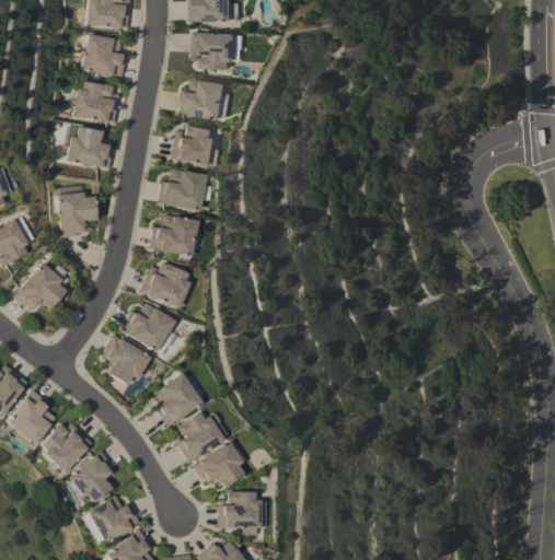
[(131,0),(129,28),(88,24),(90,0),(123,0),(123,2),(119,2),(119,4),(125,4),(125,0),(131,0)]
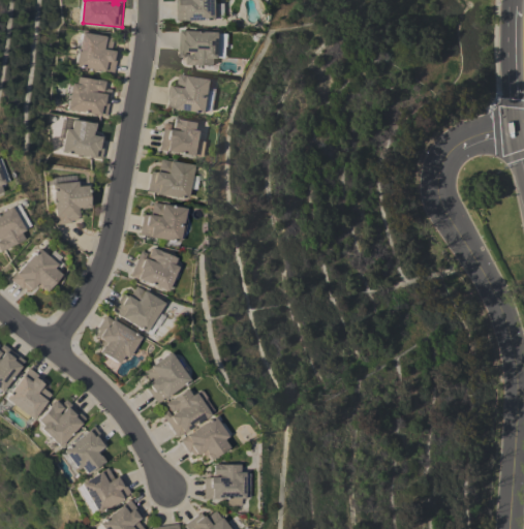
[(220,0),(220,3),(228,3),(228,19),(221,19),(221,20),(191,21),(191,20),(182,20),(181,0),(220,0)]
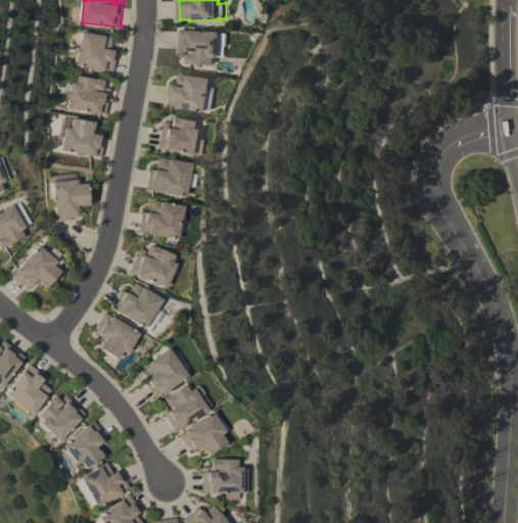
[(181,56),(183,30),(222,32),(222,33),(230,33),(229,46),(228,45),(227,57),(220,56),(220,58),(216,57),(216,64),(198,63),(198,64),(189,63),(189,53),(196,54),(196,51),(188,51),(188,56),(181,56)]
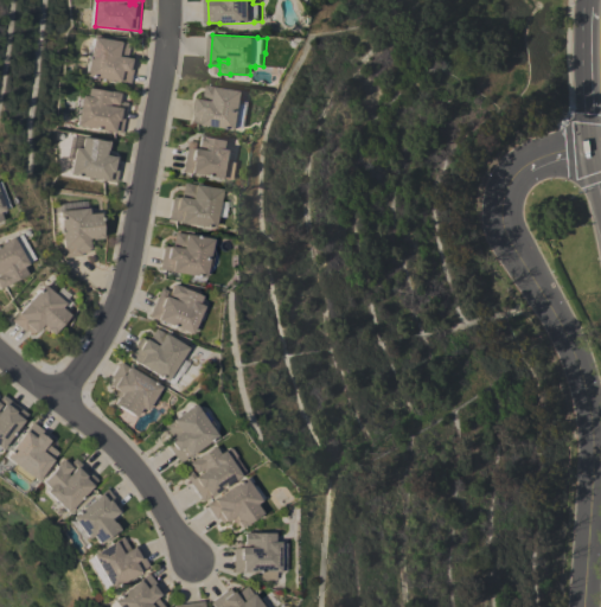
[(139,59),(134,83),(123,81),(123,82),(90,75),(97,37),(133,43),(130,57),(135,58),(135,59),(139,59)]
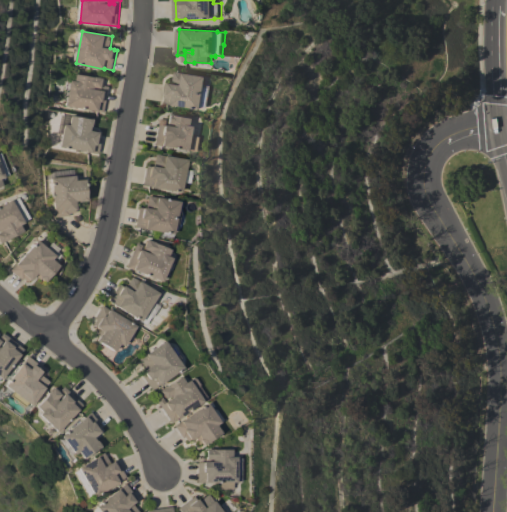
[(208,77),(203,109),(165,103),(169,83),(172,84),(172,83),(175,84),(177,72),(208,77)]
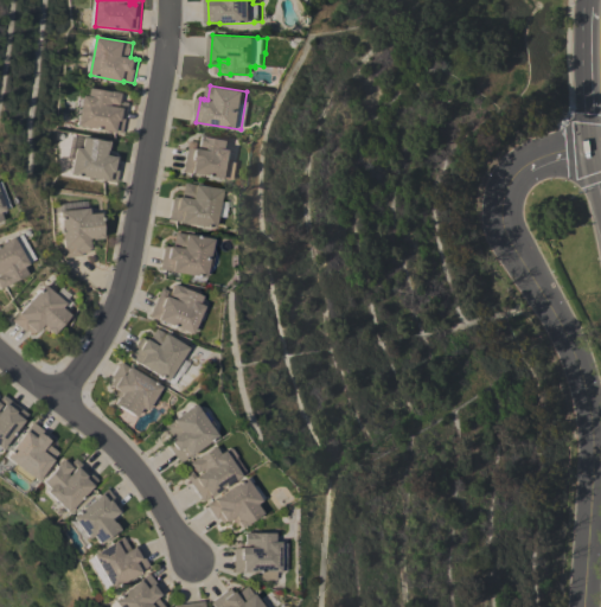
[(132,102),(126,133),(81,126),(83,114),(80,114),(83,97),(87,97),(87,95),(91,96),(93,88),(123,93),(121,104),(113,103),(113,106),(123,108),(125,101),(132,102)]
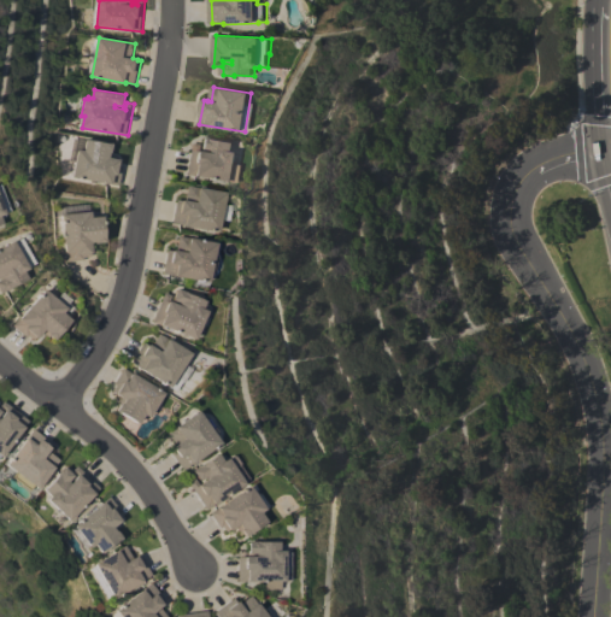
[(240,152),(235,182),(197,176),(198,176),(189,174),(193,151),(200,151),(204,151),(206,136),(215,137),(215,139),(236,142),(235,152),(240,152)]
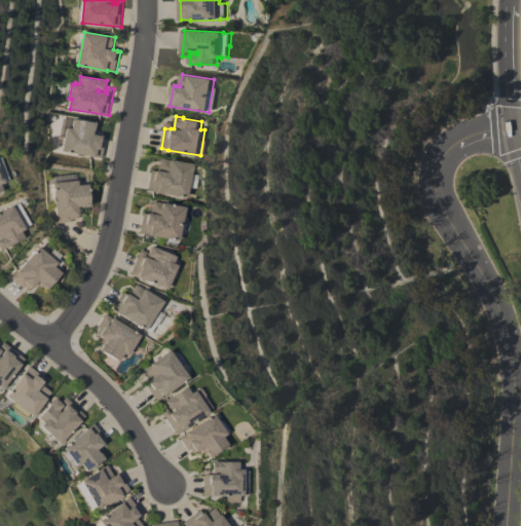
[(69,127),(74,128),(75,119),(98,123),(97,128),(98,128),(97,135),(103,136),(103,137),(106,137),(105,143),(107,143),(105,158),(96,157),(96,156),(65,151),(69,127)]
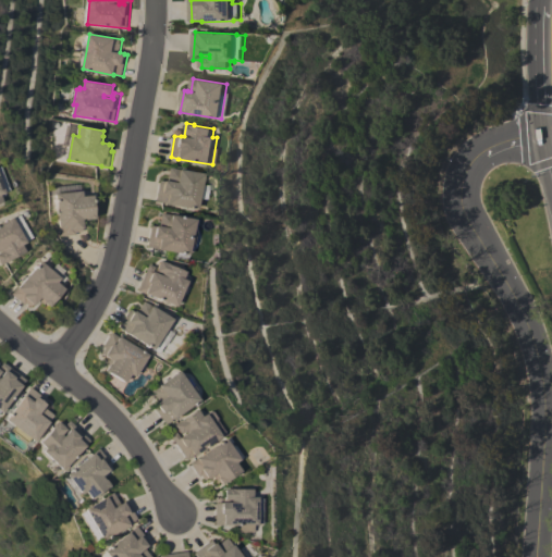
[(0,165),(2,165),(10,190),(4,192),(5,193),(0,195),(3,202),(0,202),(0,165)]
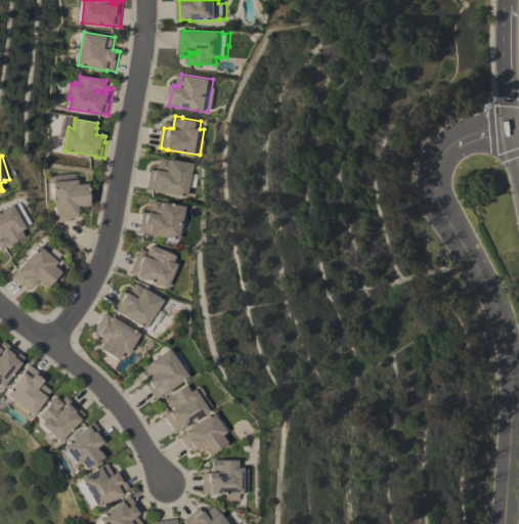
[(193,163),(191,173),(198,174),(196,187),(189,186),(187,198),(159,192),(159,191),(149,189),(153,170),(156,170),(160,170),(162,158),(193,163)]
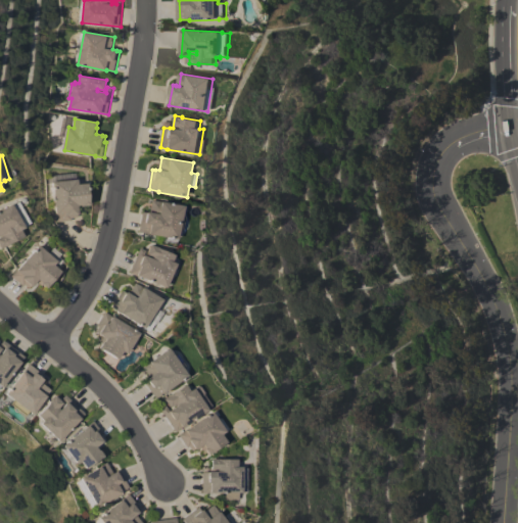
[(55,182),(79,179),(79,184),(89,183),(92,205),(86,205),(86,206),(80,207),(81,215),(79,215),(80,218),(74,218),(75,221),(59,222),(58,214),(58,212),(55,182)]
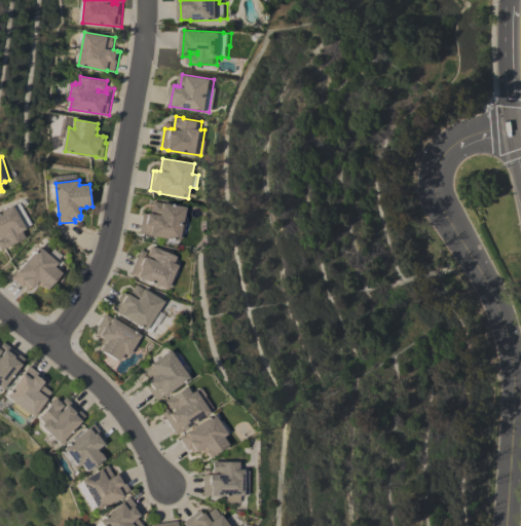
[(186,207),(185,217),(188,218),(185,231),(182,230),(181,240),(151,235),(151,234),(142,233),(145,213),(149,214),(149,213),(152,214),(154,201),(186,207)]
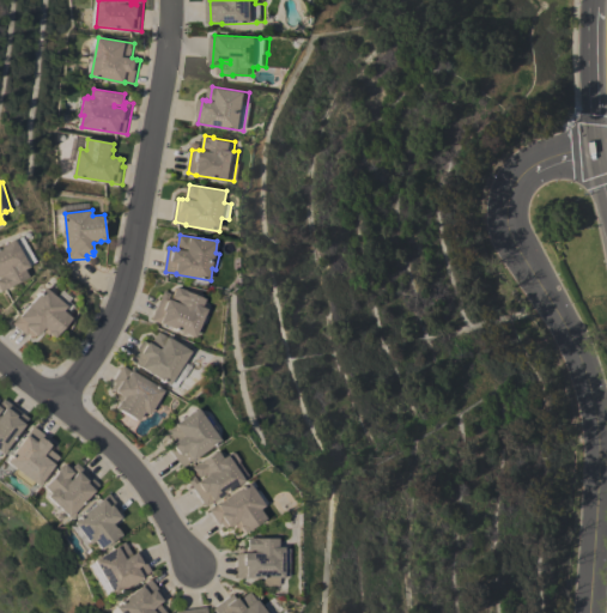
[(17,241),(22,237),(26,247),(29,246),(34,254),(31,255),(36,262),(30,266),(30,267),(25,269),(29,277),(12,286),(2,292),(0,287),(0,279),(1,279),(0,277),(0,248),(16,240),(17,241)]
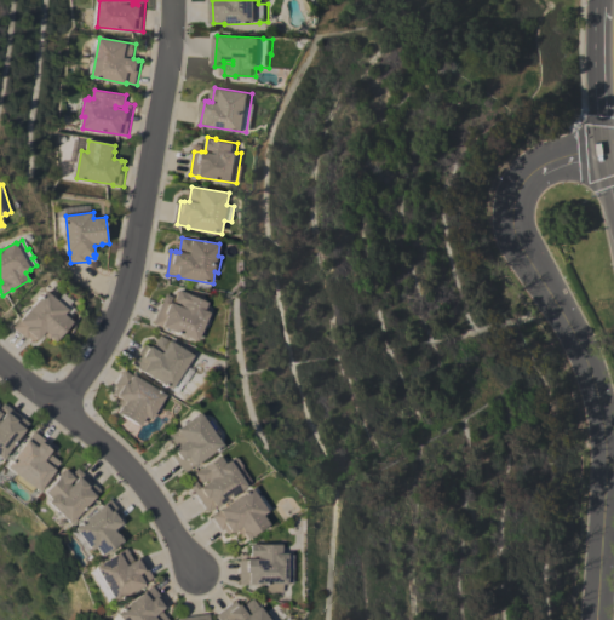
[(206,325),(213,328),(207,343),(200,340),(200,342),(156,323),(168,293),(176,297),(173,303),(174,304),(181,290),(189,293),(189,294),(210,303),(206,310),(211,313),(206,325)]
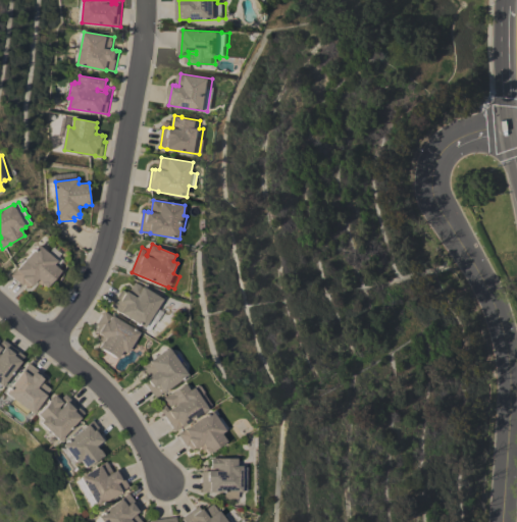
[(50,254),(55,248),(62,254),(60,257),(64,260),(61,264),(57,261),(55,264),(62,271),(50,284),(48,288),(44,284),(43,285),(38,280),(33,285),(31,288),(27,283),(26,285),(13,275),(19,268),(40,245),(50,254)]
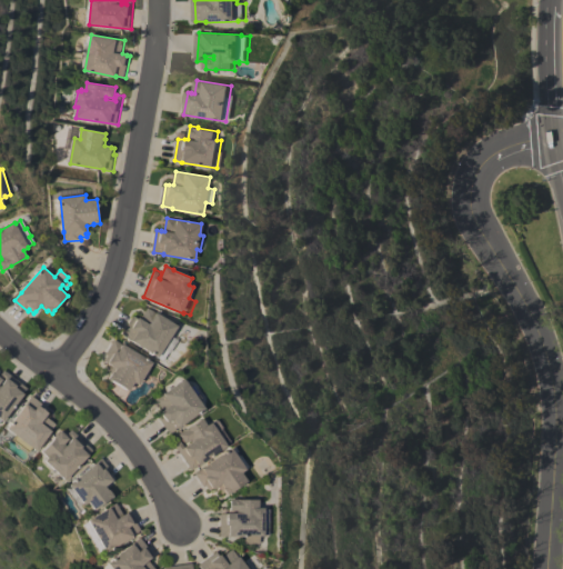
[(173,336),(180,340),(172,353),(166,349),(160,358),(132,341),(133,340),(123,335),(136,316),(139,318),(142,319),(149,308),(179,326),(173,336)]
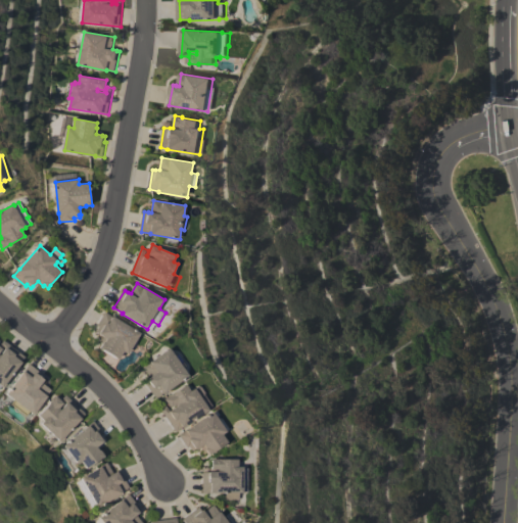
[(142,333),(129,353),(125,351),(120,360),(101,347),(104,341),(105,342),(107,338),(100,334),(100,333),(98,332),(101,327),(99,325),(107,312),(142,333)]
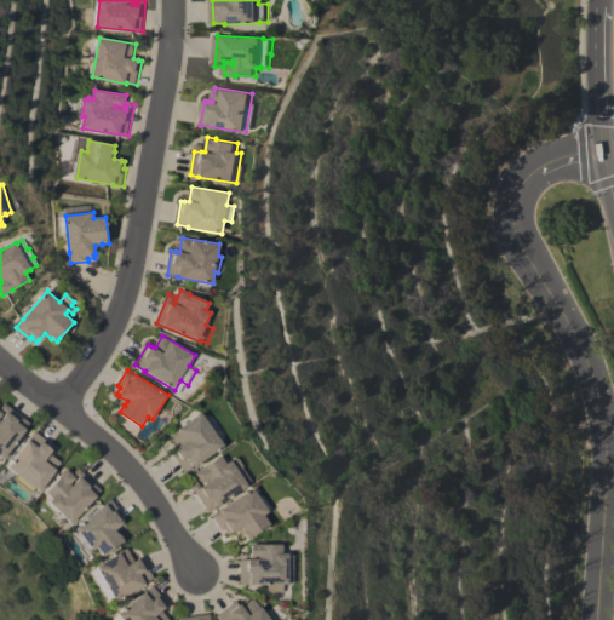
[(7,403),(33,423),(4,459),(0,455),(0,409),(1,411),(7,403)]
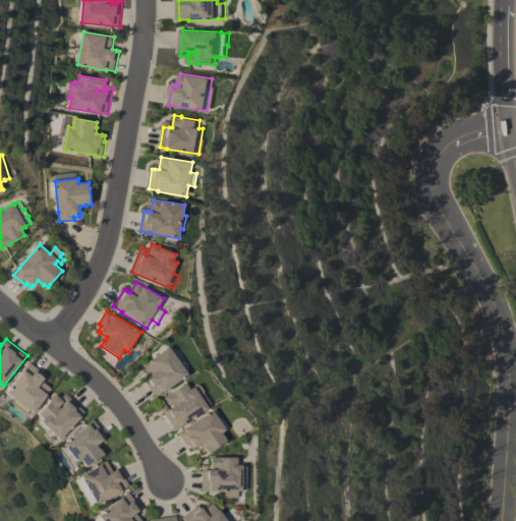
[(169,347),(175,355),(178,353),(185,364),(183,366),(189,374),(166,392),(165,391),(158,397),(146,381),(149,379),(148,378),(151,375),(144,365),(169,347)]
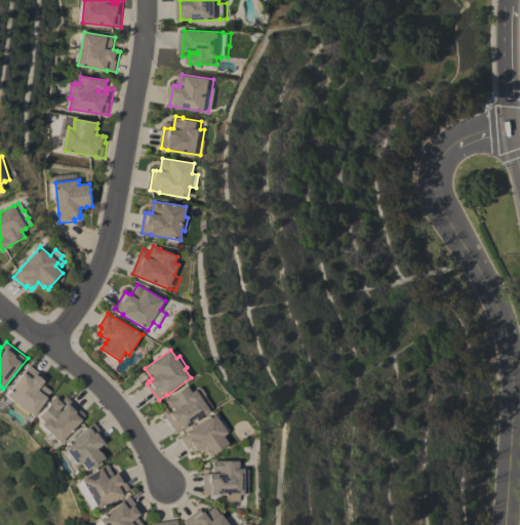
[(7,396),(32,365),(47,377),(45,380),(45,381),(44,384),(53,391),(34,416),(30,413),(27,417),(12,406),(15,402),(7,396)]
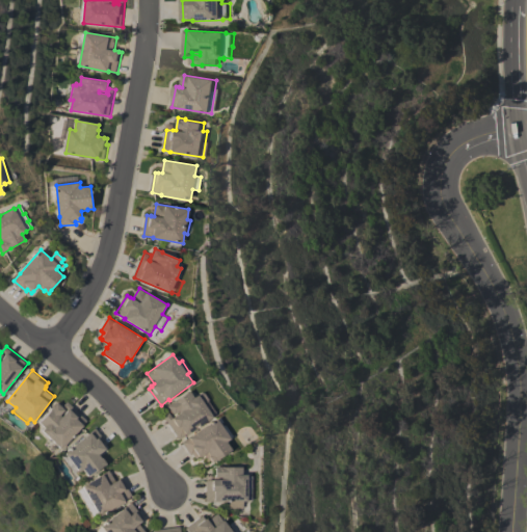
[(181,439),(166,417),(173,411),(168,406),(176,401),(176,402),(191,391),(195,397),(199,395),(200,396),(204,393),(206,394),(218,413),(213,416),(214,418),(181,439)]
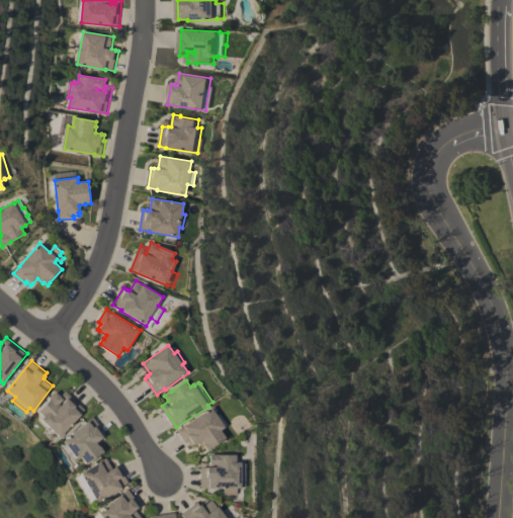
[(41,420),(45,417),(39,412),(52,400),(51,399),(57,392),(64,399),(59,404),(61,406),(67,400),(63,396),(68,392),(87,410),(60,437),(41,420)]
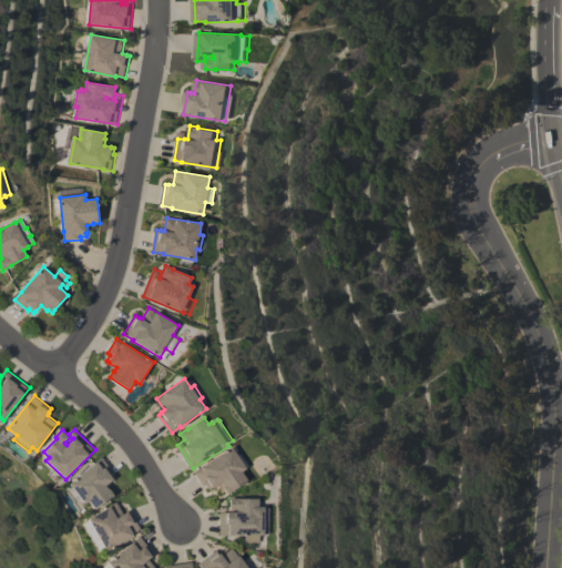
[(232,447),(247,468),(243,472),(248,480),(228,494),(222,484),(214,488),(212,489),(208,485),(206,486),(196,472),(232,447)]
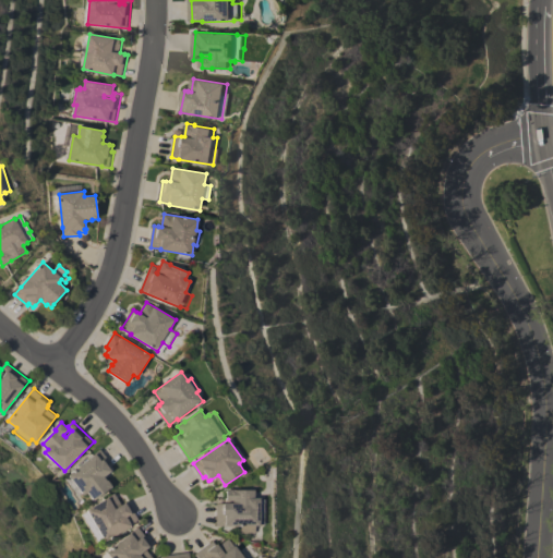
[(103,449),(112,462),(110,464),(113,469),(111,470),(111,471),(106,475),(110,482),(109,482),(112,486),(94,500),(87,492),(83,495),(82,494),(77,497),(64,480),(69,476),(68,475),(103,449)]
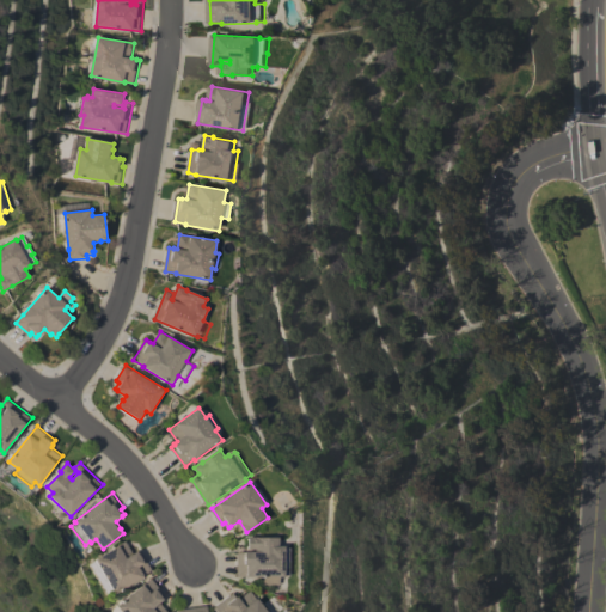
[(240,577),(240,552),(246,552),(250,552),(250,537),(258,537),(258,538),(280,538),(280,546),(285,546),(285,548),(292,548),(292,575),(286,575),(286,576),(282,576),(282,585),(267,585),(267,577),(240,577)]
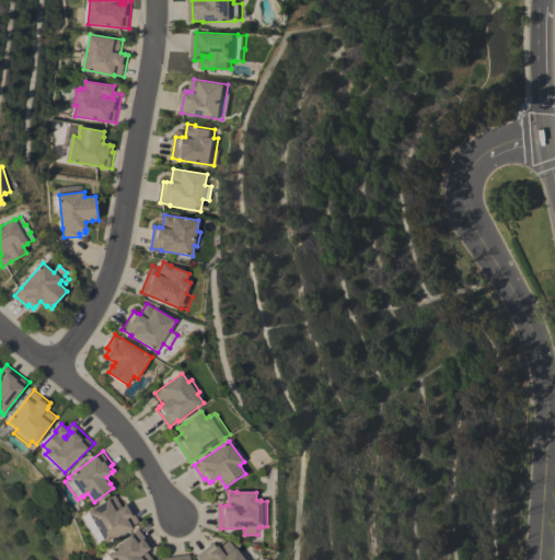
[(104,543),(100,545),(82,516),(88,514),(87,513),(116,496),(123,506),(126,504),(126,505),(129,503),(140,522),(131,527),(105,544),(104,543)]
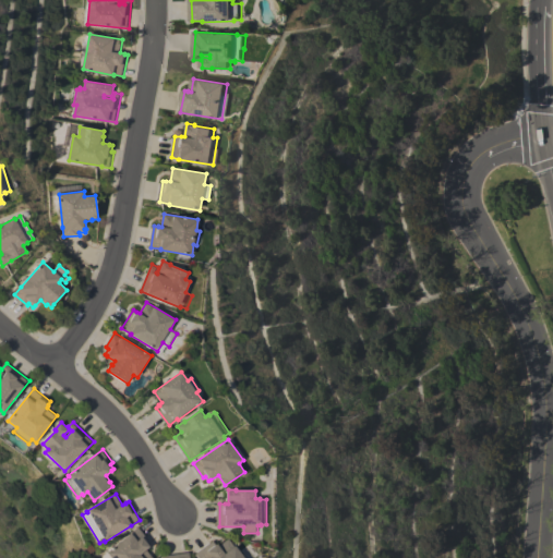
[(101,557),(107,554),(107,553),(139,526),(153,544),(149,546),(147,549),(154,557),(101,557)]
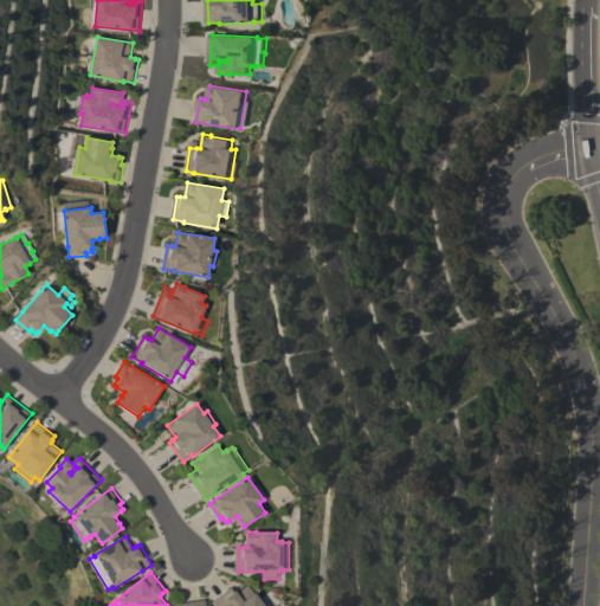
[(264,605),(218,605),(214,601),(233,587),(238,594),(250,585),(264,605)]
